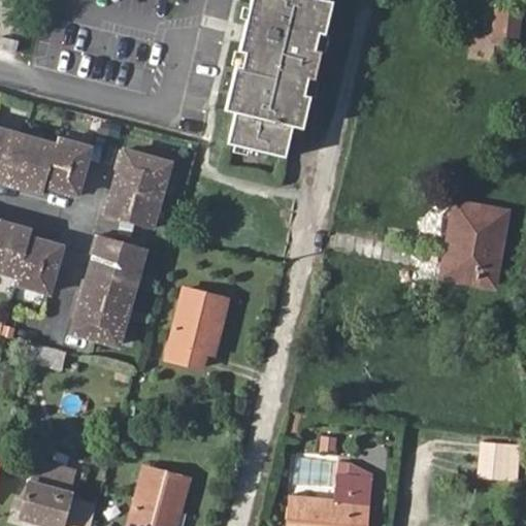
[(251,0),(225,108),(236,111),(229,142),(287,156),(294,125),(304,127),(334,1),(331,0),(251,0)]
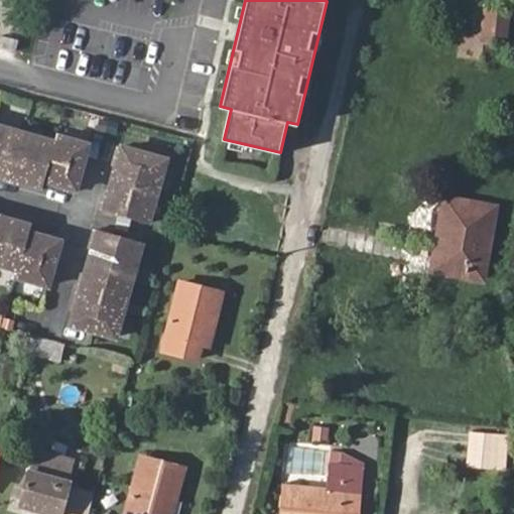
[(496,41),(506,42),(510,4),(475,0),(466,0),(461,53),(494,56),(496,41)]
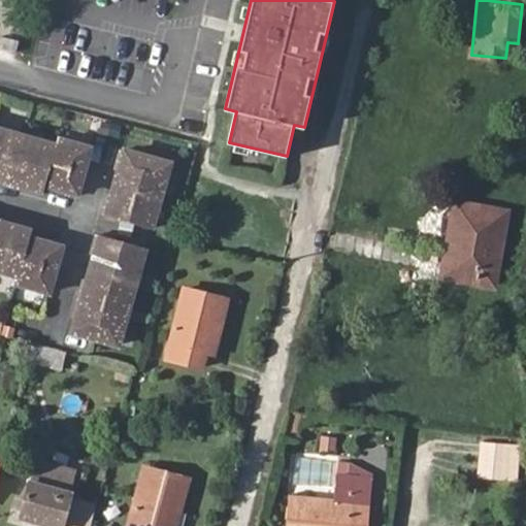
[(0,176),(6,178),(5,183),(28,188),(29,185),(50,191),(52,185),(71,191),(69,196),(81,199),(96,145),(65,137),(64,143),(0,126),(0,176)]
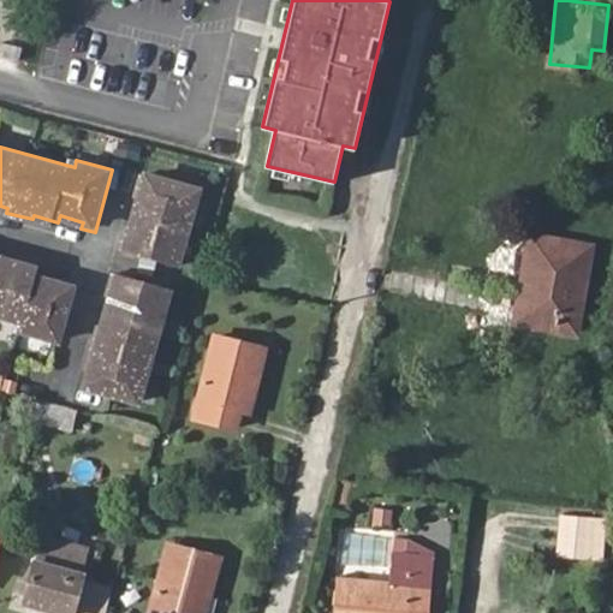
[(197,186),(142,172),(137,186),(141,188),(129,233),(124,231),(120,245),(176,261),(197,186)]
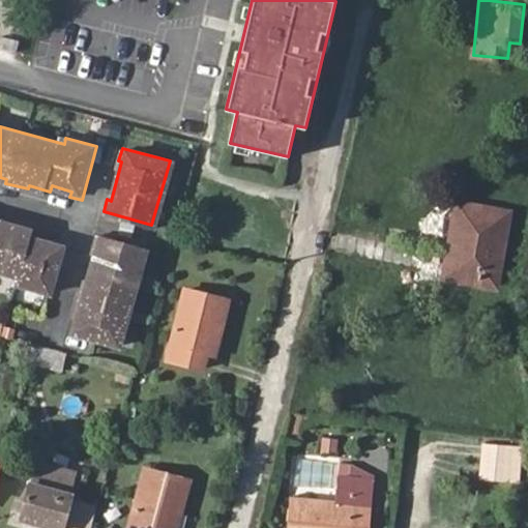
[(443,276),(498,286),(512,209),(457,200),(443,276)]
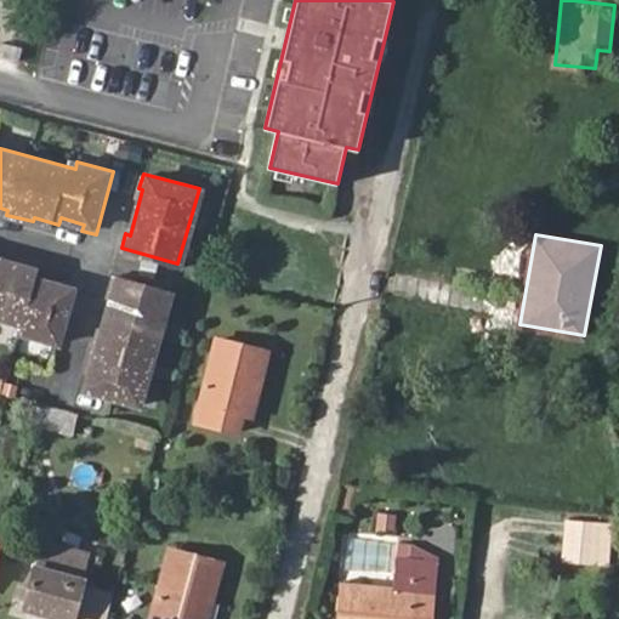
[(0,312),(23,319),(22,328),(64,340),(81,282),(66,278),(64,283),(43,277),(44,268),(16,261),(17,256),(0,251),(0,312)]
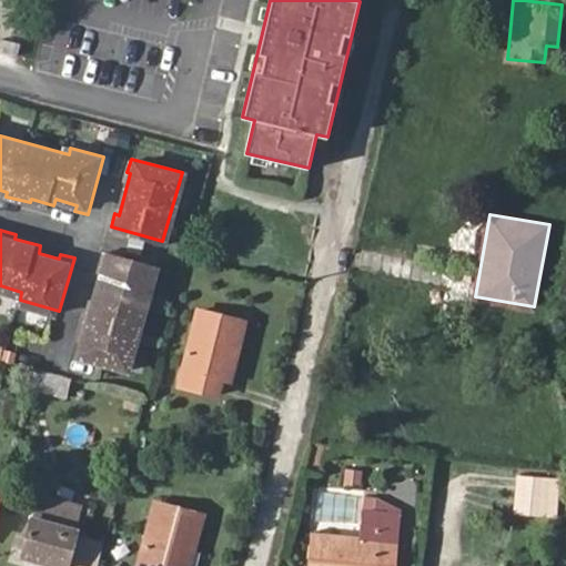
[(158,262),(104,248),(101,260),(104,261),(92,306),(88,305),(80,330),(86,331),(79,354),(128,369),(158,262)]
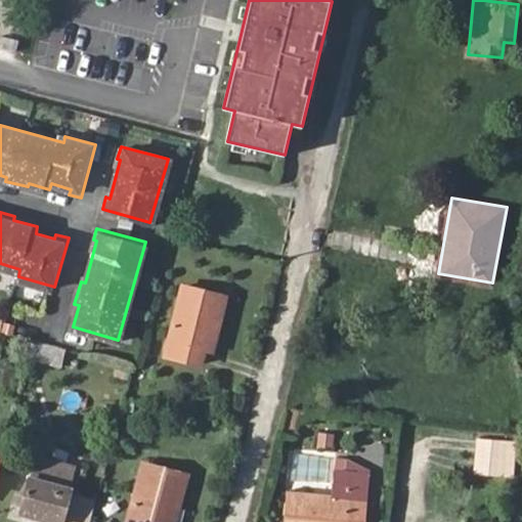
[(206,350),(213,352),(227,296),(182,285),(165,354),(202,363),(206,350)]
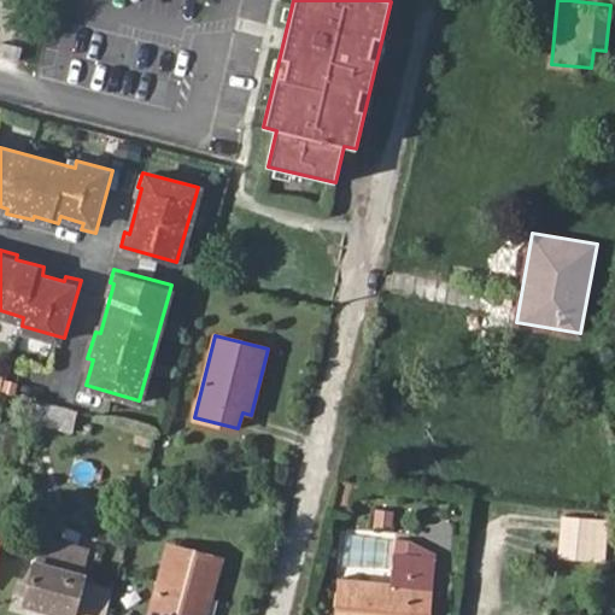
[(39,419),(44,404),(31,402),(27,416),(39,419)]
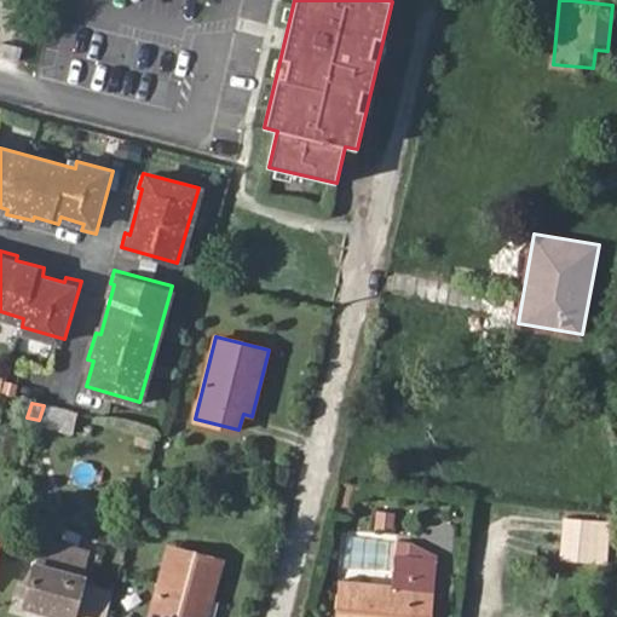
[(39,420),(38,424),(52,428),(58,408),(44,403),(44,405),(39,420)]
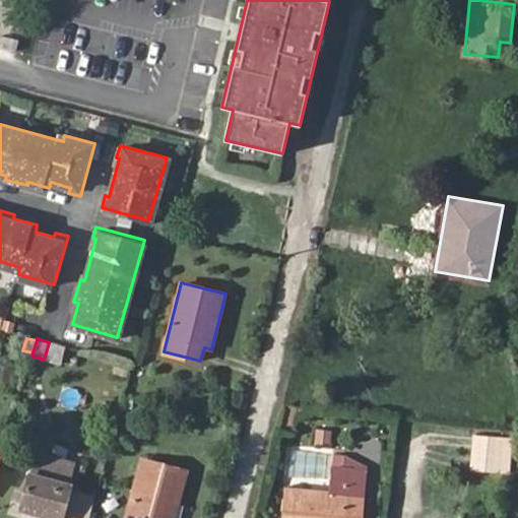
[(471,468),(500,471),(503,436),(474,434),(471,468)]
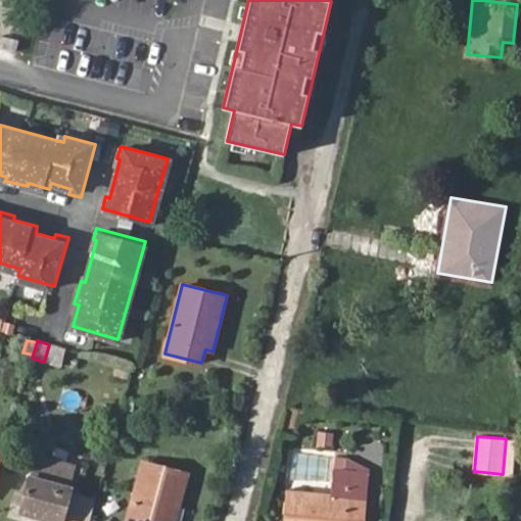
[(176,520),(187,472),(146,462),(129,520),(176,520)]
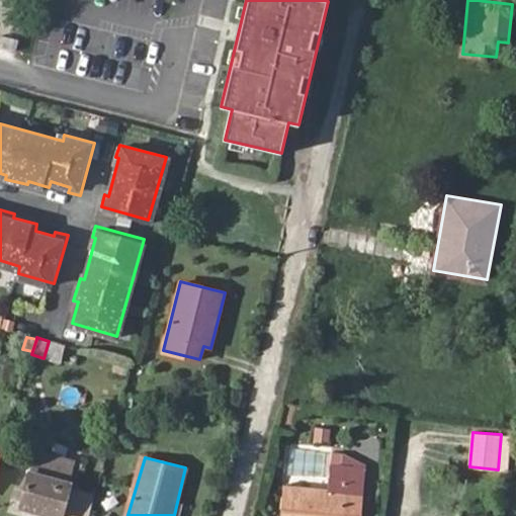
[(21,505),(59,515),(69,482),(30,469),(21,505)]
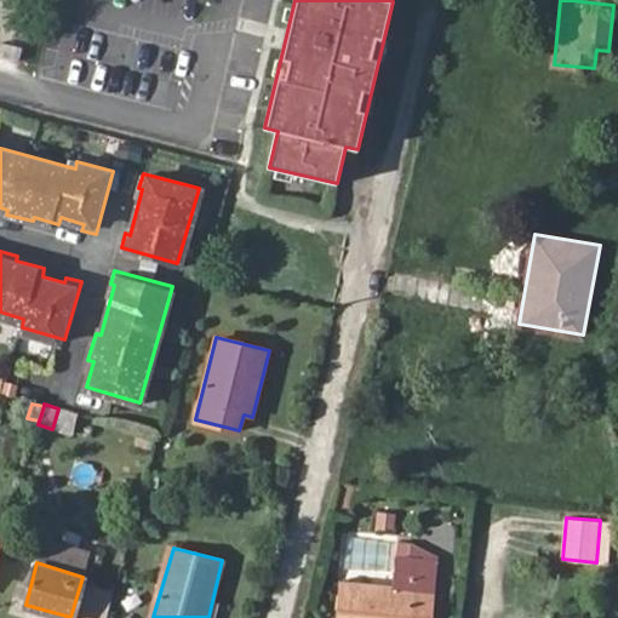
[(429,617),(430,617),(412,616),(415,587),(343,581),(338,617),(429,617)]
